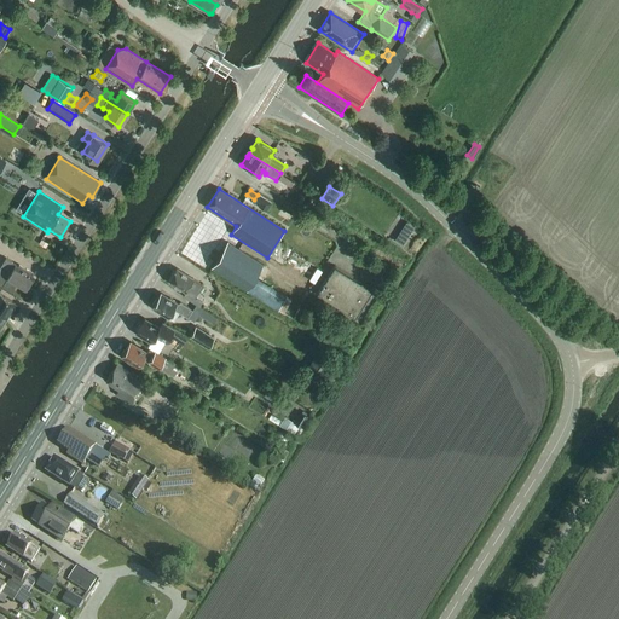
[(227,242),(210,268),(247,291),(264,265),(227,242)]
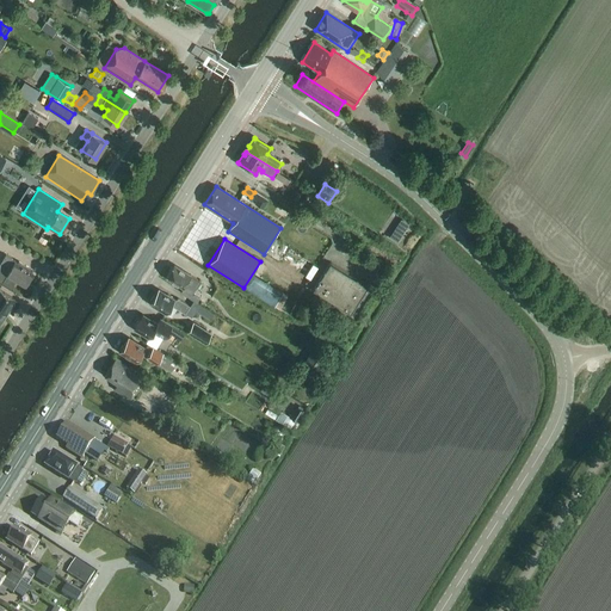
[(16,279),(24,285),(34,272),(23,265),(23,264),(19,261),(18,263),(16,260),(16,261),(8,257),(6,255),(1,264),(0,264),(0,279),(11,287),(14,282),(16,279)]
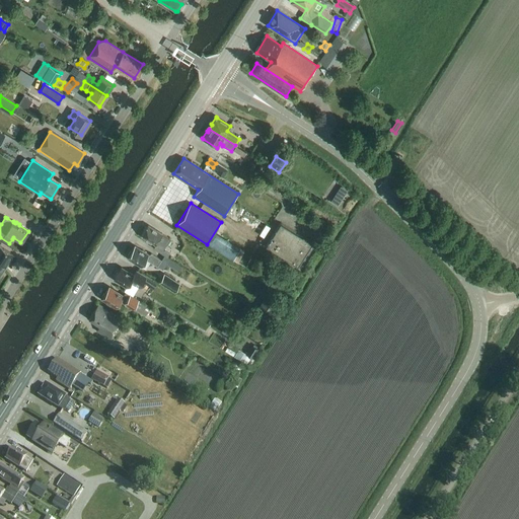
[(298,265),(312,242),(280,223),(266,245),(298,265)]
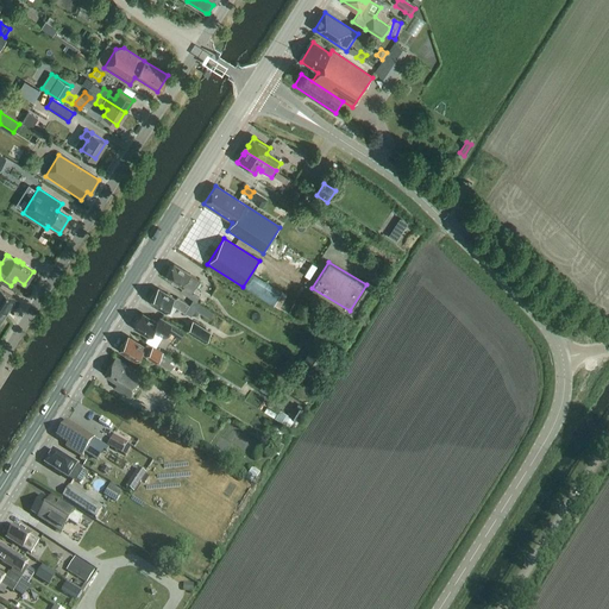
[(195,288),(200,281),(192,275),(174,264),(165,277),(182,288),(183,286),(184,287),(187,283),(195,288)]
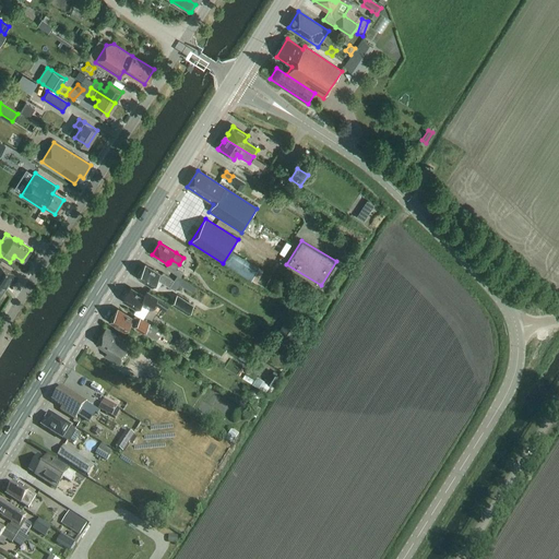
[(0,282),(7,286),(14,274),(0,265),(0,282)]
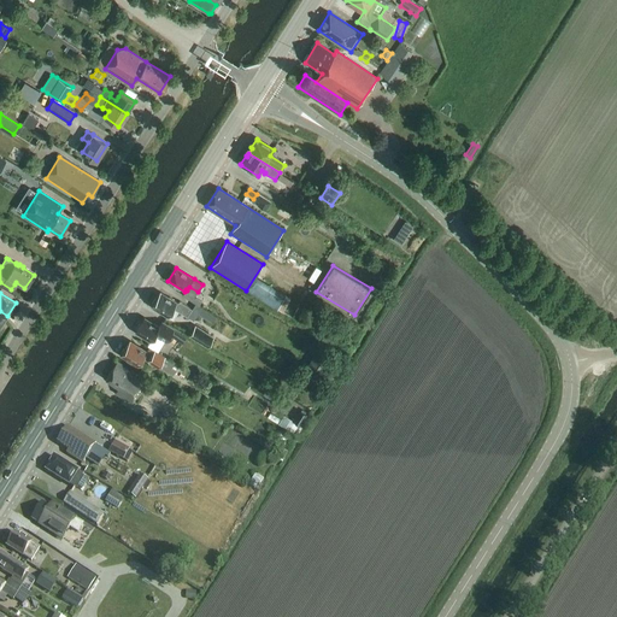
[(169,299),(160,293),(159,293),(159,294),(157,298),(156,298),(151,305),(151,306),(168,317),(169,316),(174,309),(187,317),(192,309),(180,301),(178,303),(170,297),(169,299)]
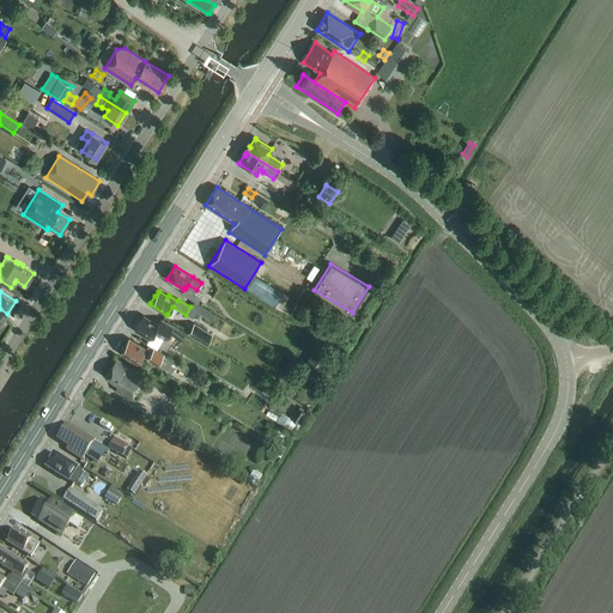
[(152,322),(143,317),(140,322),(139,321),(134,328),(135,329),(143,334),(143,335),(150,340),(153,333),(165,340),(170,334),(174,328),(174,327),(162,320),(158,325),(153,321),(152,322)]
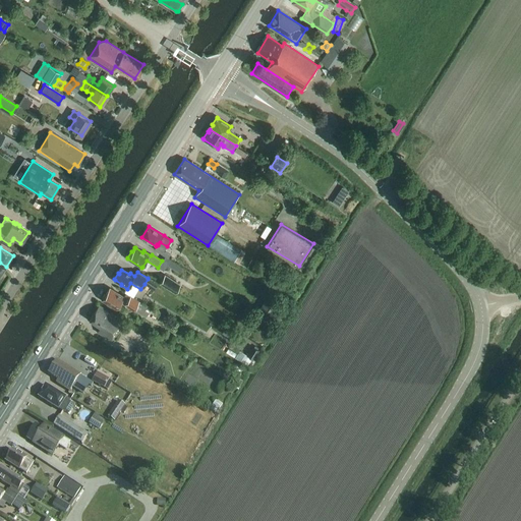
[(175,294),(181,285),(165,276),(160,284),(175,294)]
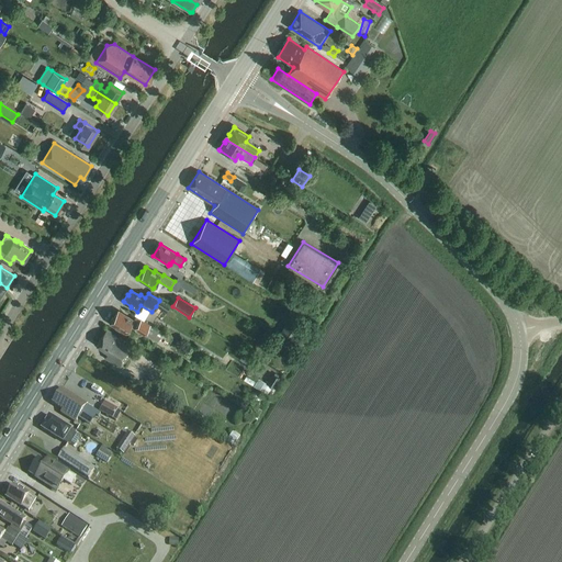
[(159,301),(156,306),(167,313),(170,307),(159,301)]
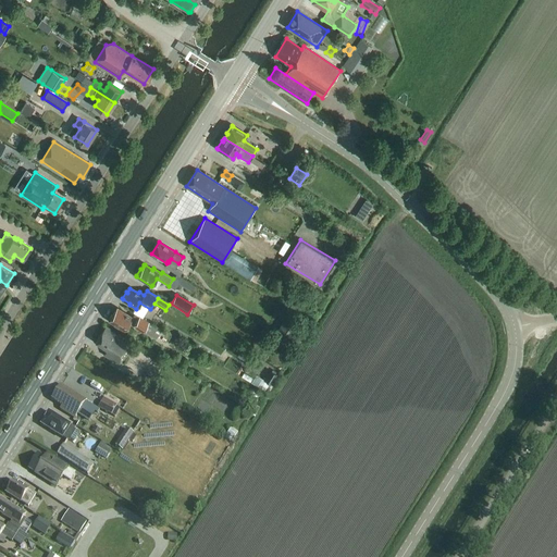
[(132,318),(118,308),(112,316),(111,316),(109,319),(110,320),(109,321),(124,331),(130,323),(143,332),(155,341),(161,331),(134,312),(132,318)]
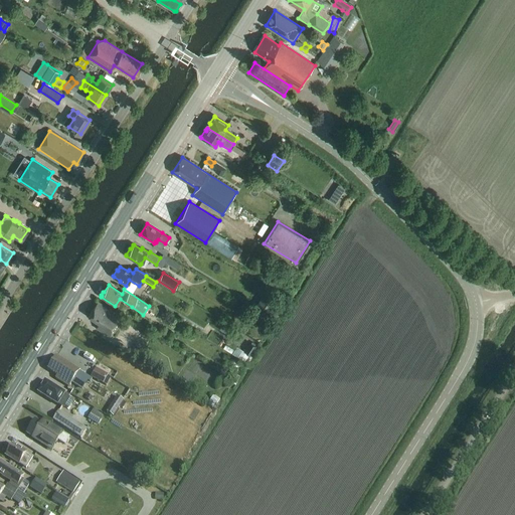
[(108,309),(104,307),(105,306),(98,302),(89,316),(99,323),(96,328),(110,338),(124,318),(109,309),(108,309)]
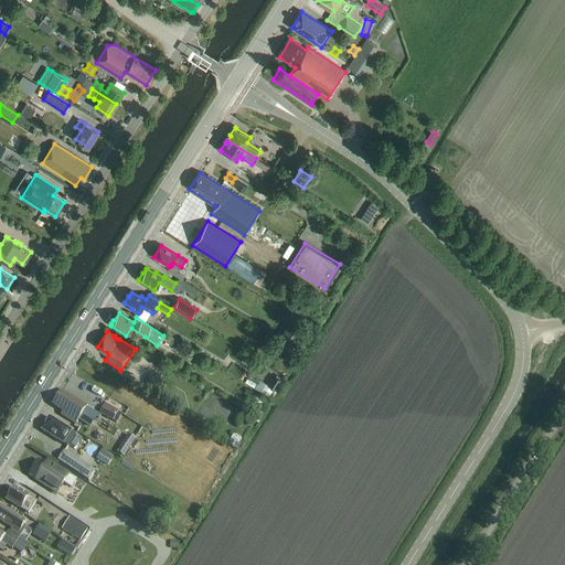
[(252,368),(257,359),(247,352),(247,353),(243,351),(240,356),(244,359),(242,362),(252,368)]
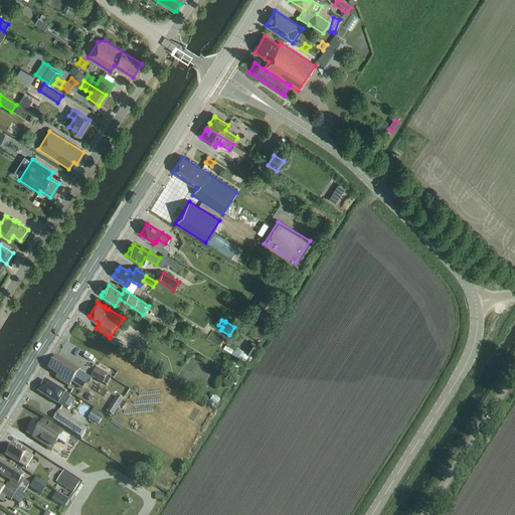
[(244,352),(250,355),(255,347),(241,339),(238,344),(245,349),(244,352)]
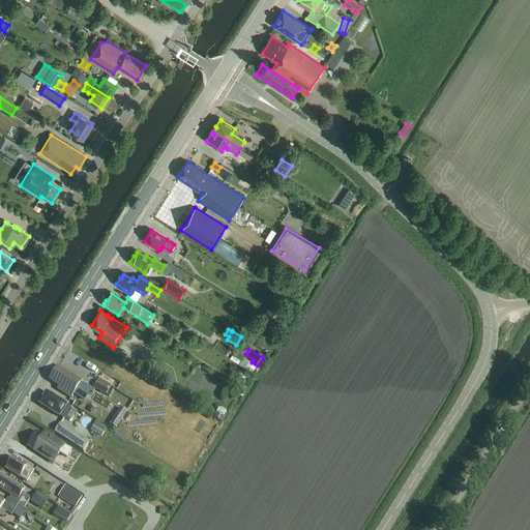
[(231,351),(228,356),(235,360),(238,355),(231,351)]
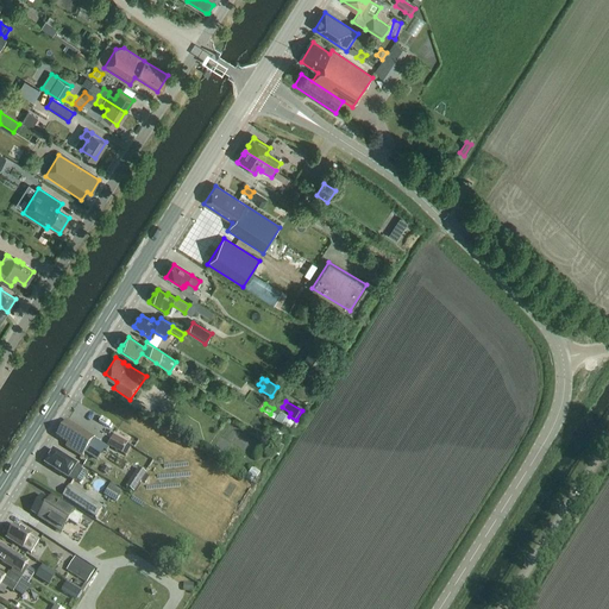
[(299,422),(296,421),(281,412),(276,420),(294,431),(299,422)]
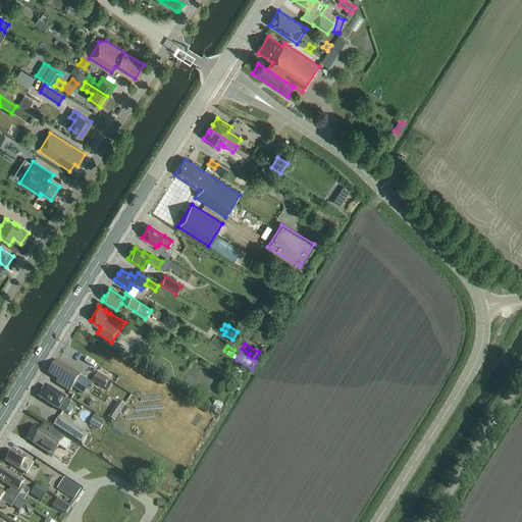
[(57,361),(48,374),(58,381),(56,383),(70,393),(72,388),(80,377),(81,375),(57,361)]
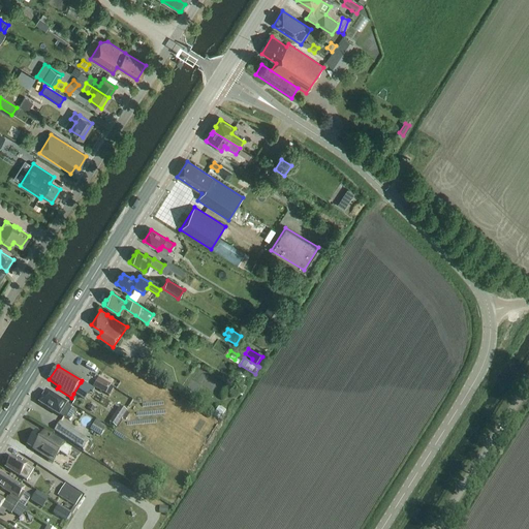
[(105,395),(112,386),(99,379),(94,387),(105,395)]
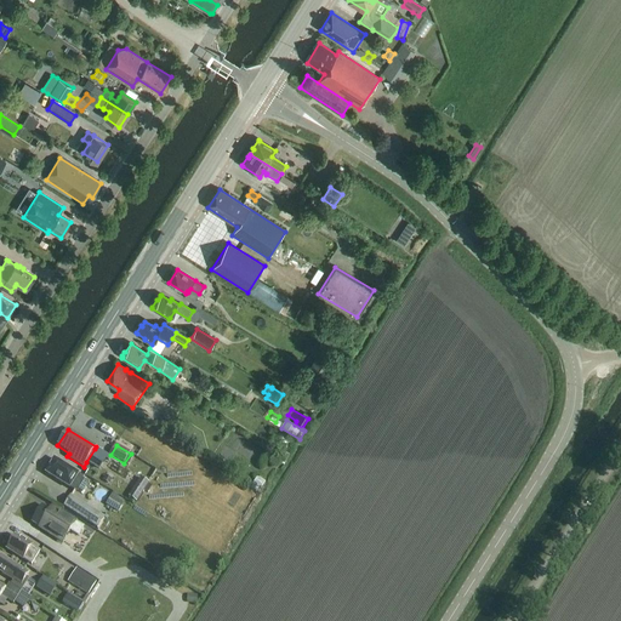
[(55,460),(46,473),(74,491),(75,490),(83,480),(84,478),(55,460)]
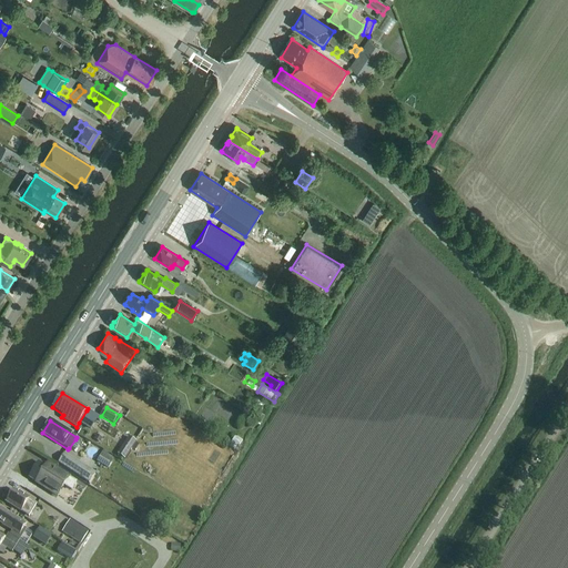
[(129,438),(118,456),(124,462),(137,444),(129,438)]
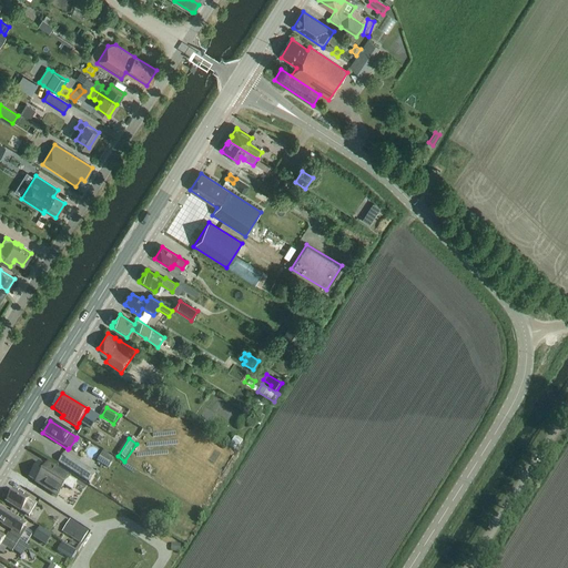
[(215,438),(209,448),(214,452),(222,442),(215,438)]
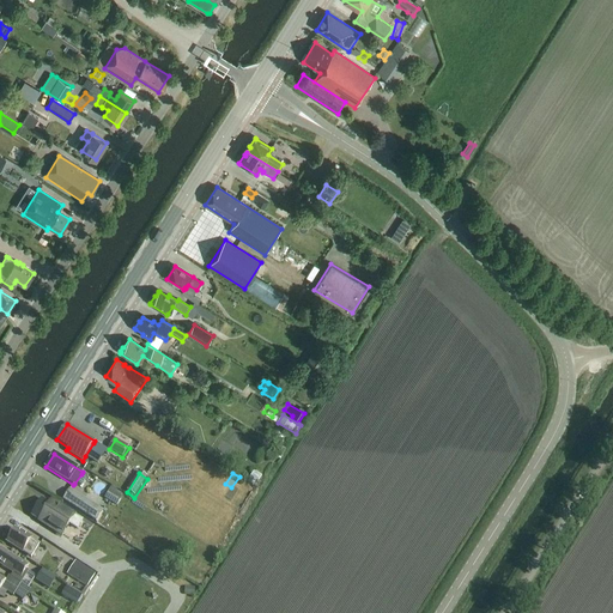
[(97,523),(103,513),(70,490),(64,501),(97,523)]
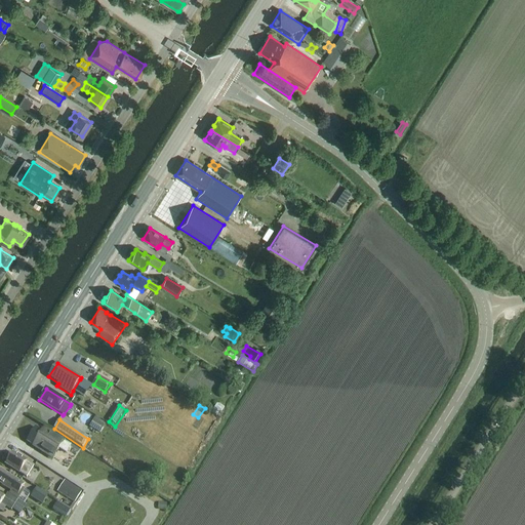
[(36,429),(27,442),(48,455),(53,458),(58,450),(65,454),(70,446),(64,442),(58,439),(50,434),(49,437),(36,429)]
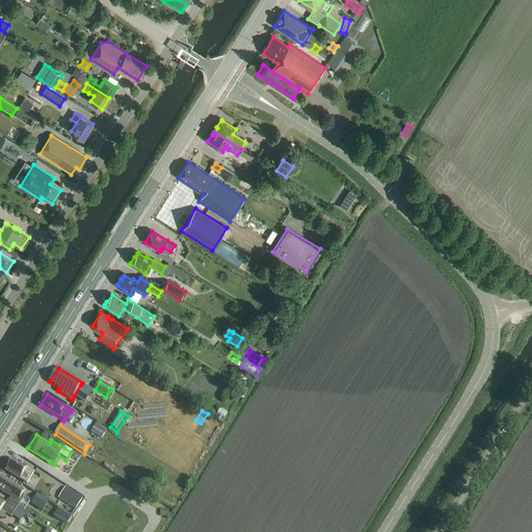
[(22,466),(12,459),(5,472),(26,484),(34,473),(27,469),(28,468),(23,463),(22,466)]
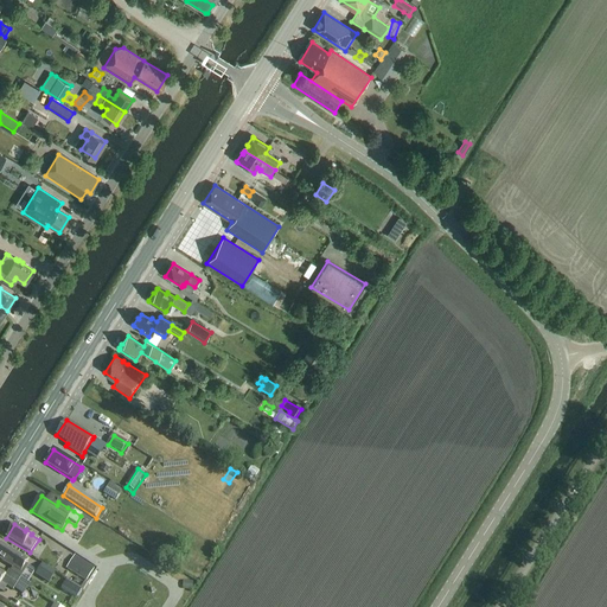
[(0,560),(20,573),(27,561),(1,544),(0,547),(0,560)]
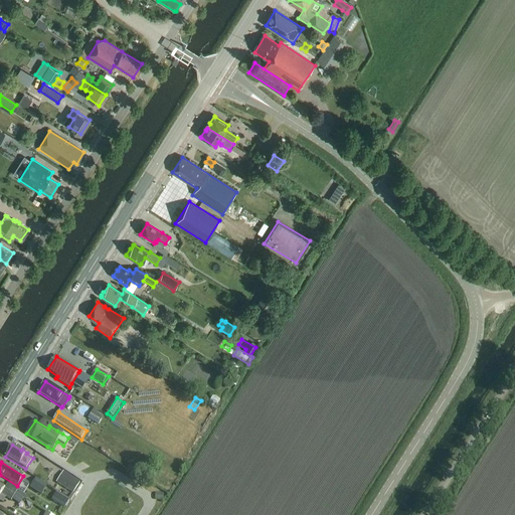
[(79,483),(63,472),(56,483),(72,494),(79,483)]
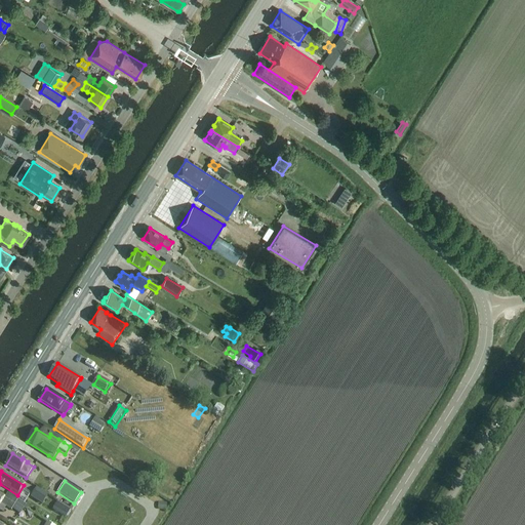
[(42,506),(48,495),(38,489),(32,498),(42,506)]
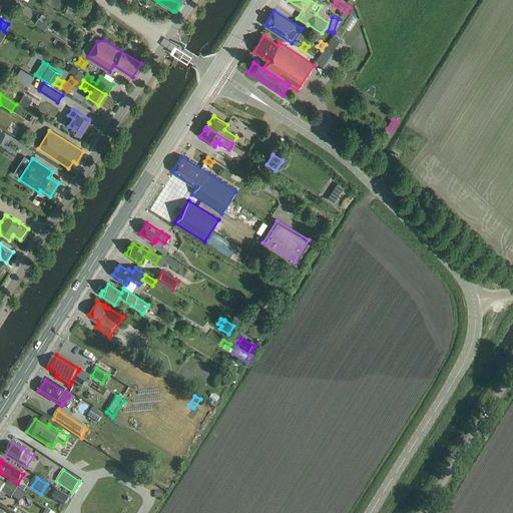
[(4,487),(0,484),(0,494),(1,493),(11,499),(17,489),(7,482),(4,487)]
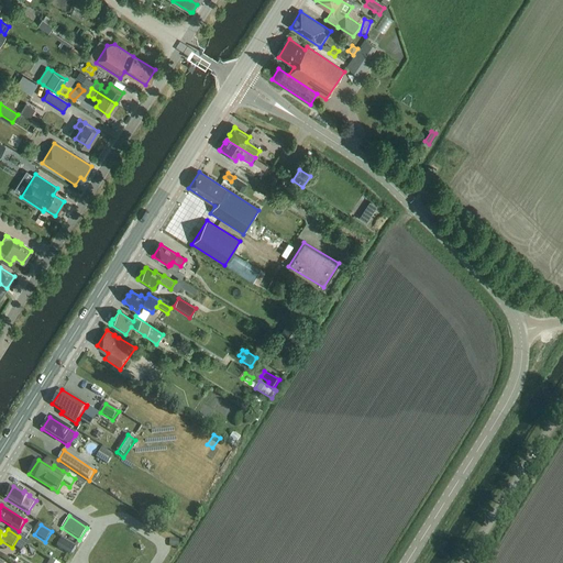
[(75,549),(61,540),(56,547),(70,555),(75,549)]
